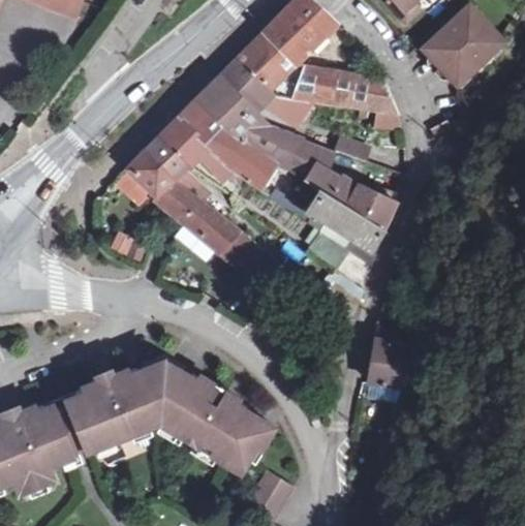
[(30,0),(71,17),(78,0),(30,0)]
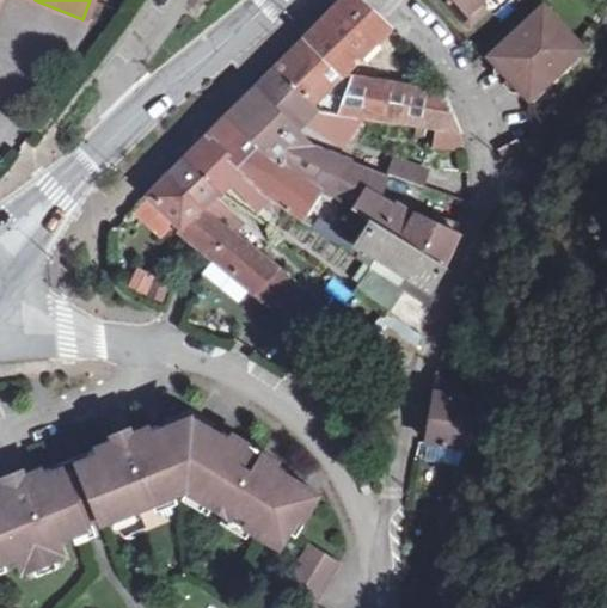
[(337,0),(323,16),(299,40),(333,73),(337,73),(373,35),(380,42),(390,32),(355,0),(337,0)]
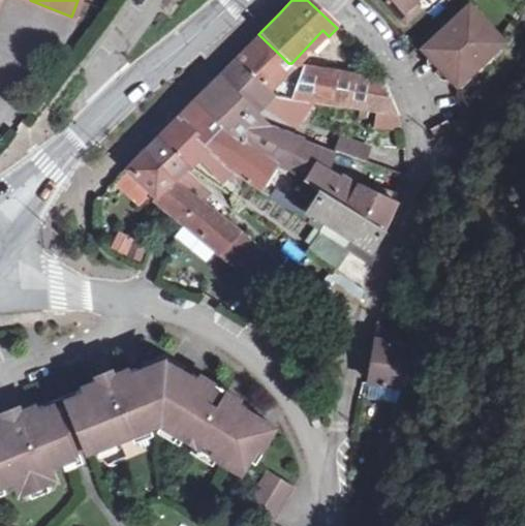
[(418,6),(412,0),(402,10),(392,0),(380,0),(400,22),(418,6)]
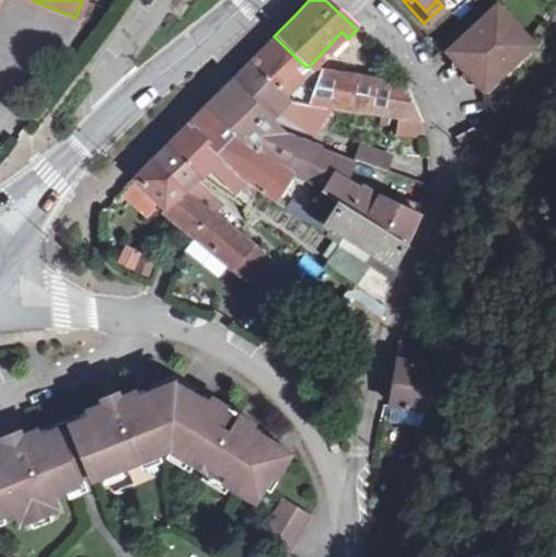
[(415,0),(426,11),(437,0),(415,0)]
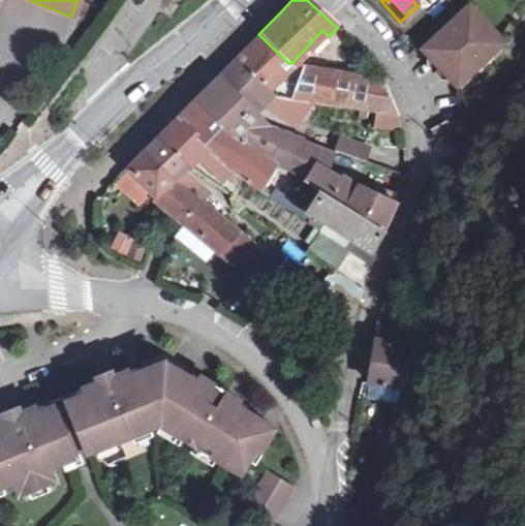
[(466,2),(456,12),(468,25),(480,16),(466,2)]
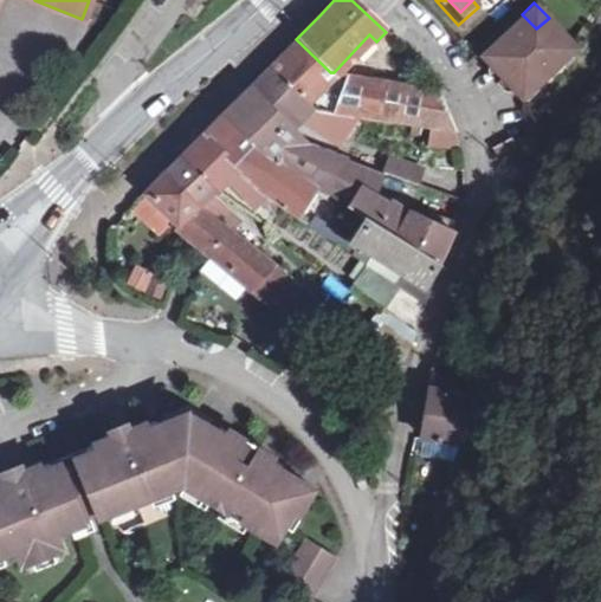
[(536,28),(522,14),(482,53),(490,63),(515,88),(523,96),(562,57),(548,41),(561,30),(549,18),(536,28)]
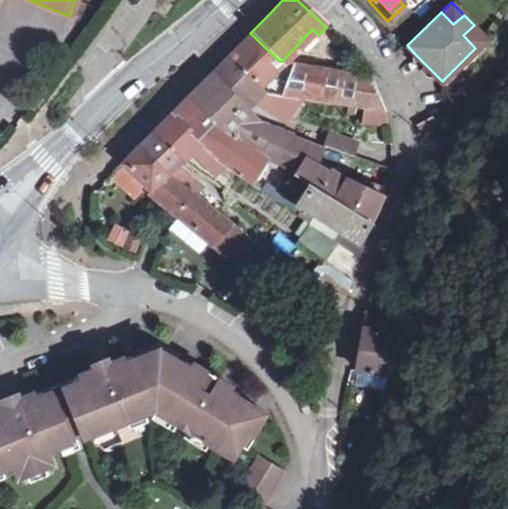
[(486,37),(474,25),(463,35),(475,48),(486,37)]
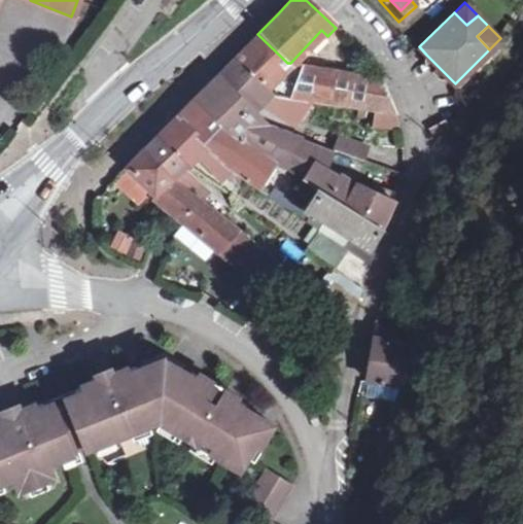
[(246,45),(233,59),(269,93),(307,100),(372,112),(391,114),(386,96),(378,77),(290,63),(287,63),(257,34),(246,45)]
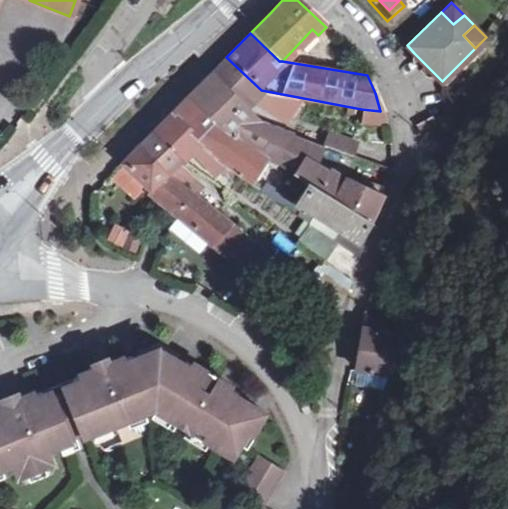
[(424,75),(435,74),(414,53),(410,62),(424,75)]
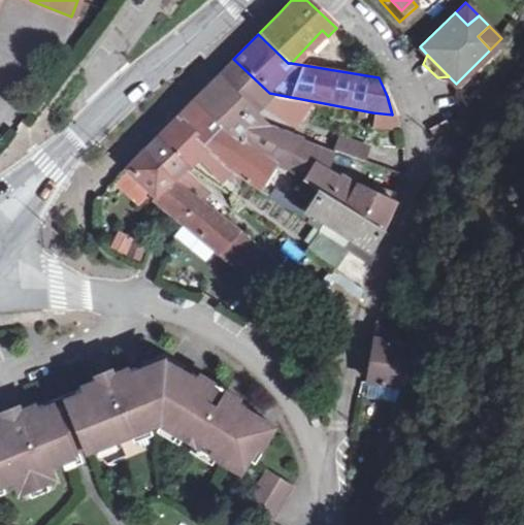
[(224,68),(216,76),(251,112),(258,104),(292,127),(307,100),(269,93),(233,59),(224,68)]
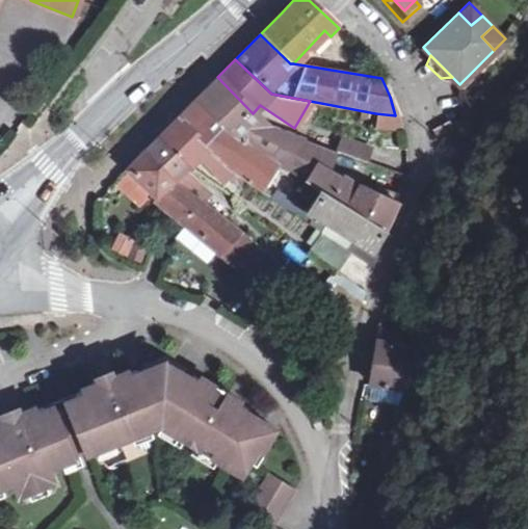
[(206,88),(194,100),(230,135),(279,165),(281,167),(297,139),(267,128),(253,113),(217,77),(206,88)]
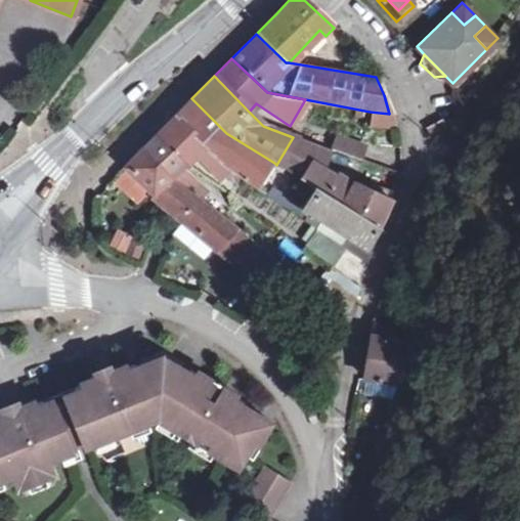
[(182,107),(172,117),(207,152),(228,169),(242,180),(257,189),(274,163),(226,133),(191,98),(182,107)]
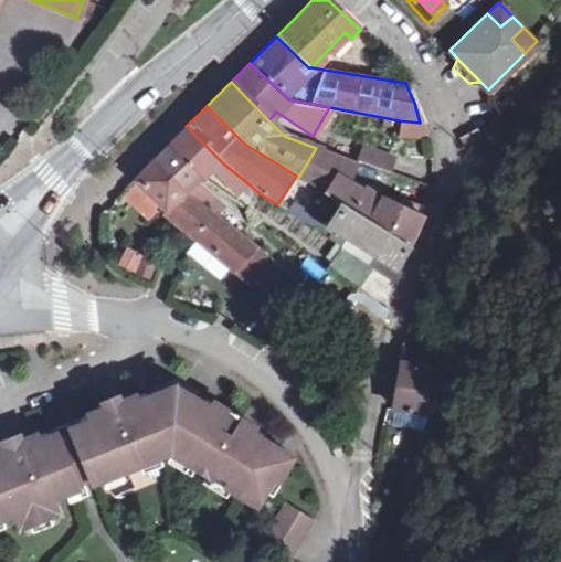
[(423,136),(420,123),(399,120),(397,135),(416,138),(423,136)]
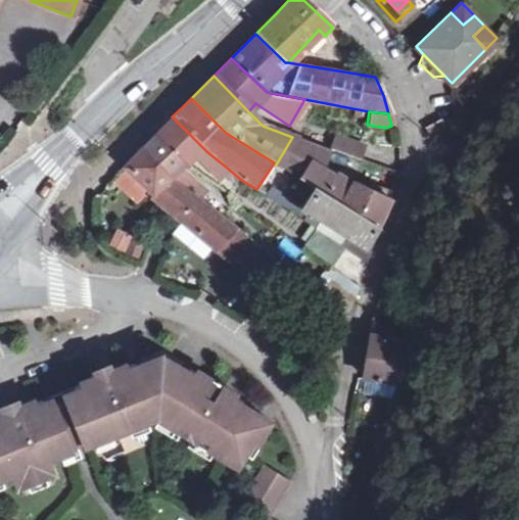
[(163,126),(154,135),(185,163),(192,154),(217,178),(220,175),(237,186),(241,180),(228,169),(206,151),(172,116),(163,126)]
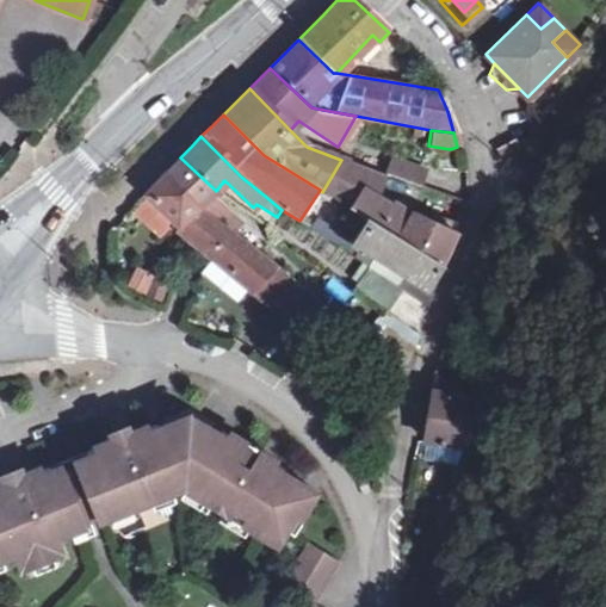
[(501,153),(515,148),(514,140),(499,143),(501,153)]
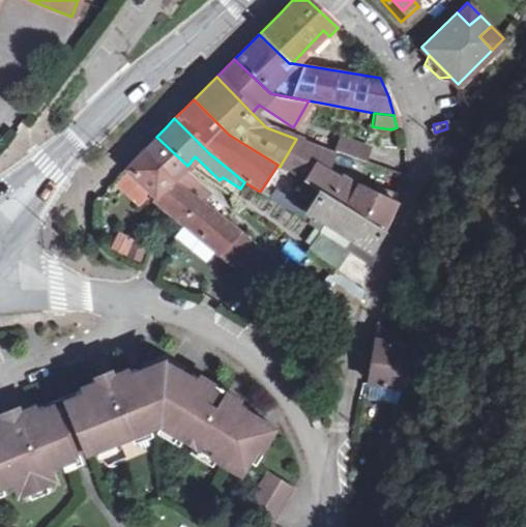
[(148,145),(140,153),(184,187),(198,199),(207,205),(212,198),(181,172),(187,166),(156,137),(148,145)]
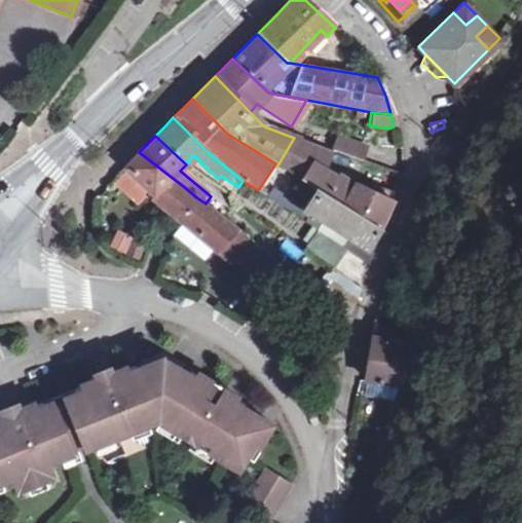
[(360,161),(363,148),(335,137),(330,150),(360,161)]
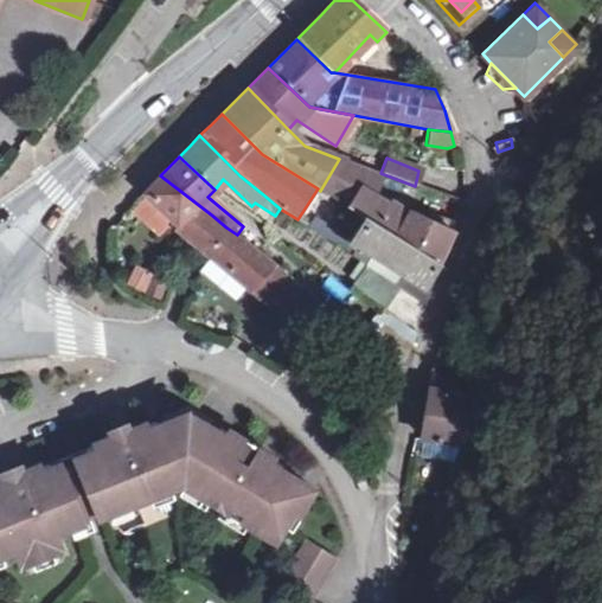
[(320,191),(347,206),(358,188),(371,196),(378,173),(339,159),(320,191)]
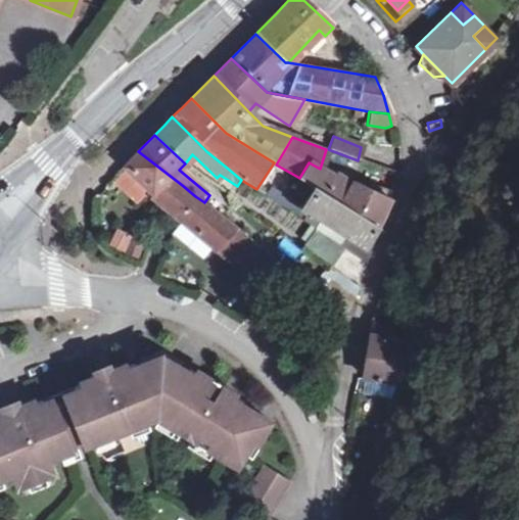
[(182,185),(138,151),(130,160),(123,168),(126,170),(146,190),(162,206),(182,185)]
